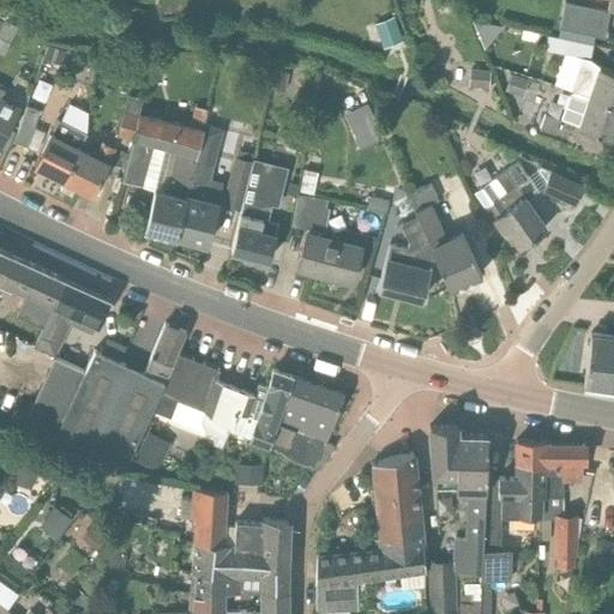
[(605,38),(609,13),(565,4),(559,29),(605,38)]
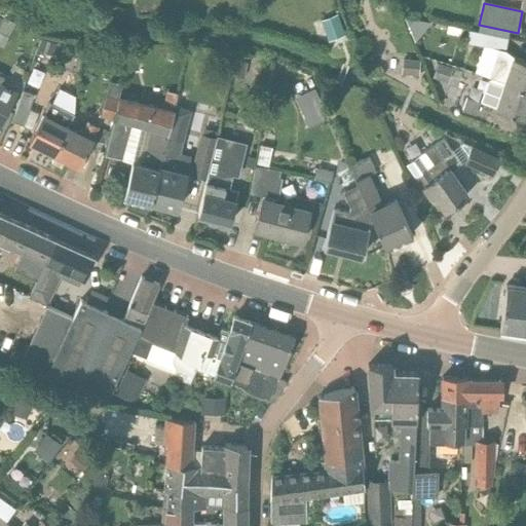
[(344,37),(337,15),(320,22),(328,42),(344,37)]
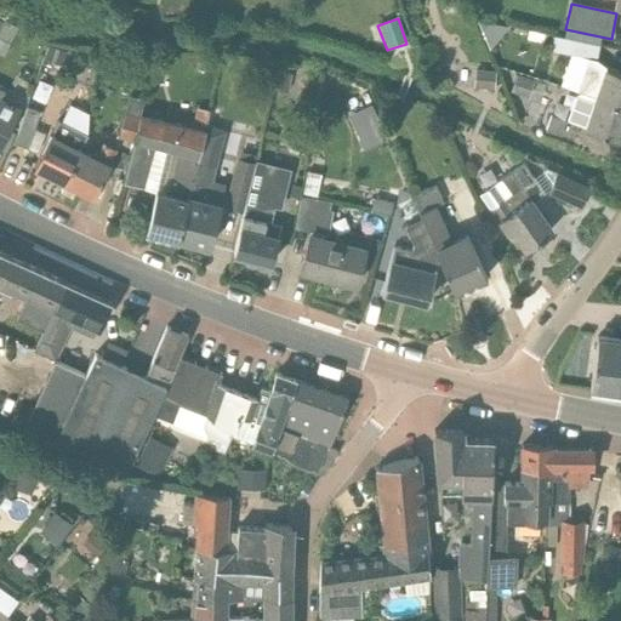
[(1,28),(0,30),(0,41),(9,46),(15,34),(1,28)]
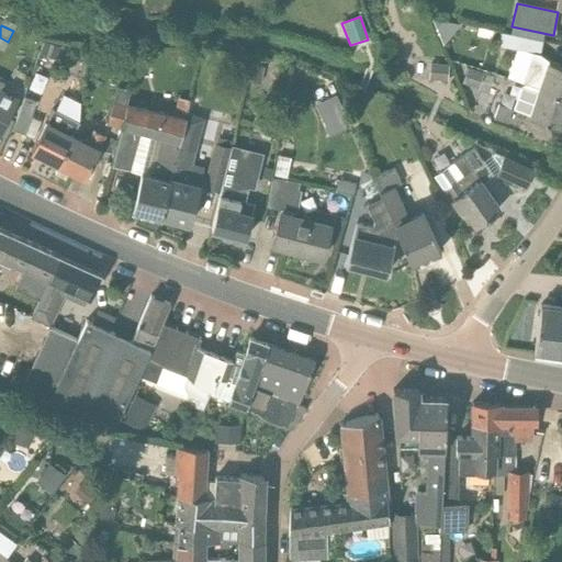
[(479,29),(476,36),(492,41),(494,33),(479,29)]
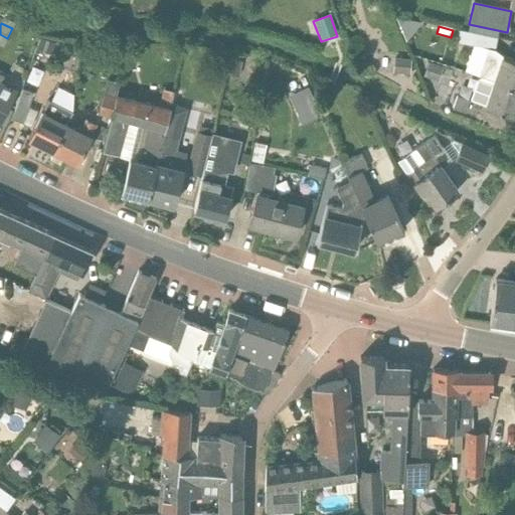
[(483,75),(514,87),(514,59),(501,55),(496,50),(494,50),(497,38),(459,31),(456,43),(474,46),(466,71),(478,75),(478,74),(483,75)]
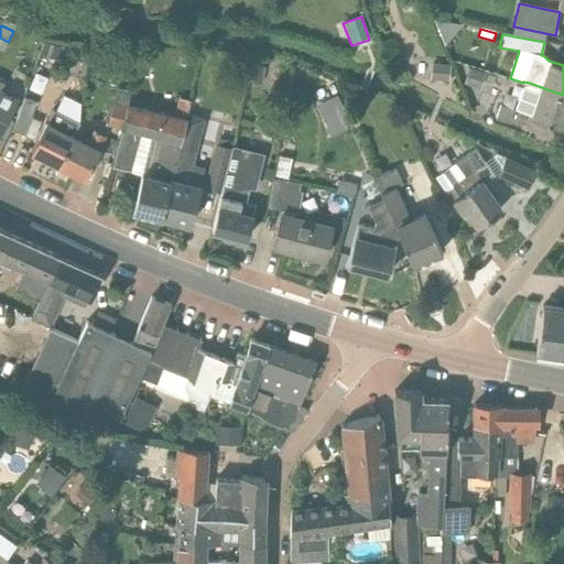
[(40,55),(55,61),(60,47),(44,42),(40,55)]
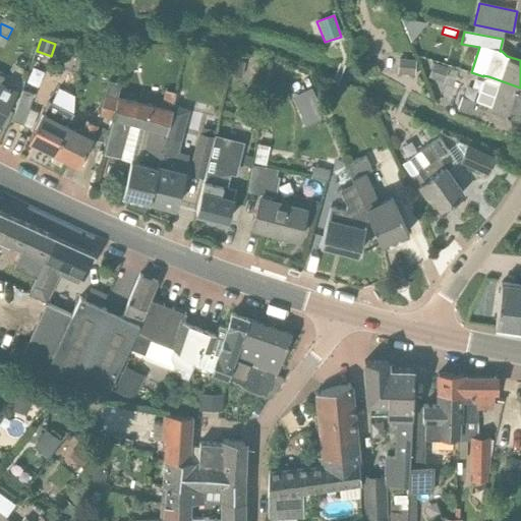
[(128,46),(118,43),(117,51),(127,53),(128,46)]
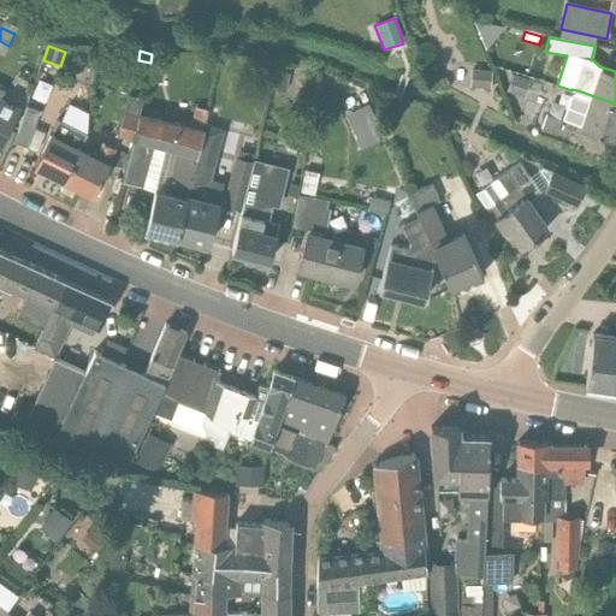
[(134,75),(146,76),(147,67),(135,65),(134,75)]
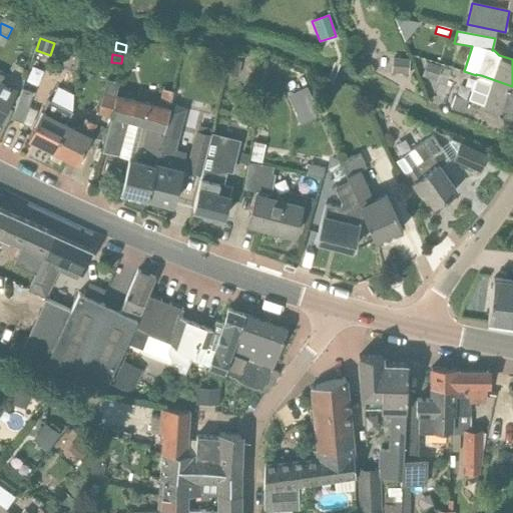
[(390,73),(408,74),(410,60),(392,58),(390,73)]
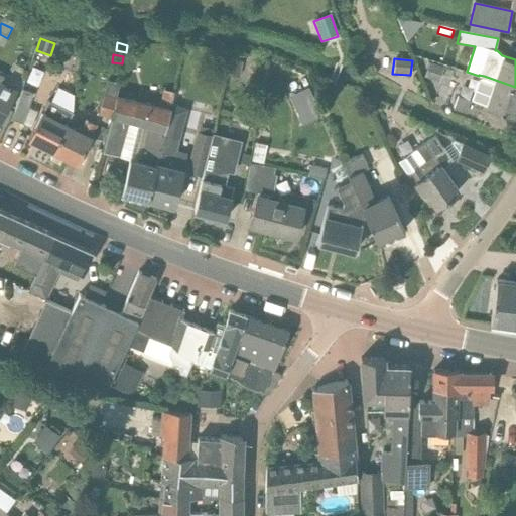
[(243,62),(231,59),(227,75),(240,78),(243,62)]
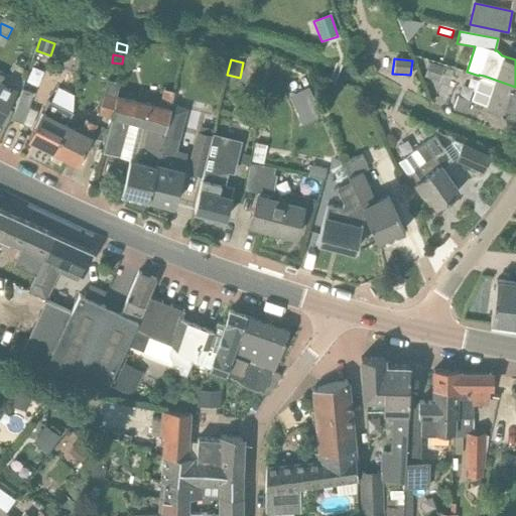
[(438,83),(443,69),(429,62),(423,78),(438,83)]
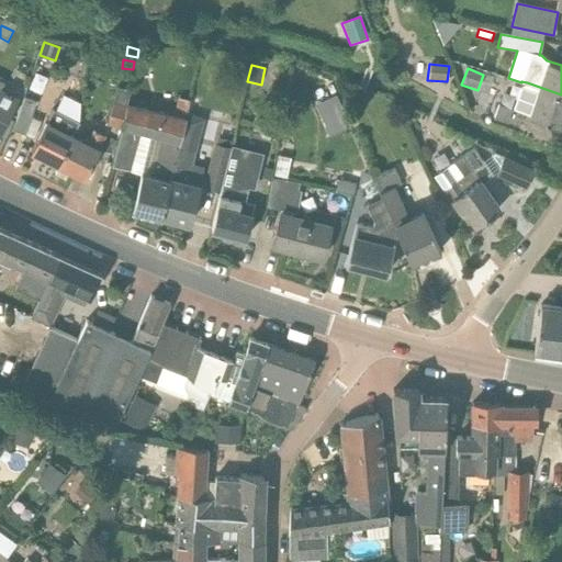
[(0,114),(3,116),(13,97),(0,90),(0,89),(3,82),(0,79),(0,114)]
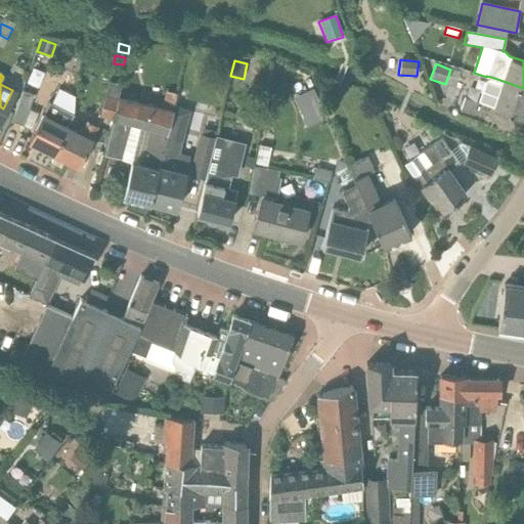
[(523,117),(523,88),(491,77),(485,81),(477,102),(465,98),(461,110),(484,118),(488,105),(494,107),(493,108),(523,119),(523,117)]
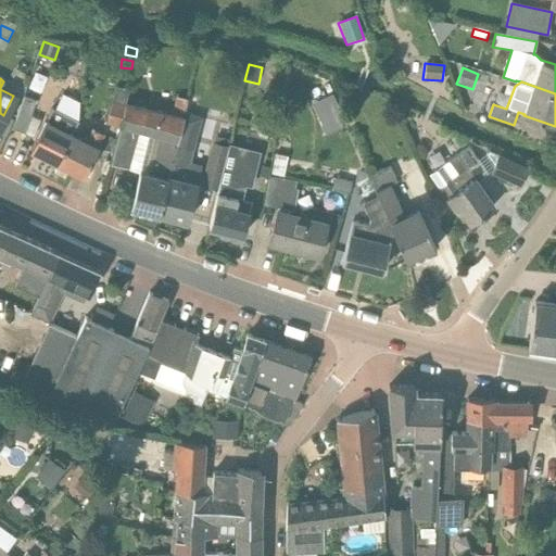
[(118,128),(125,103),(126,101),(128,89),(116,87),(113,100),(106,125),(118,128)]
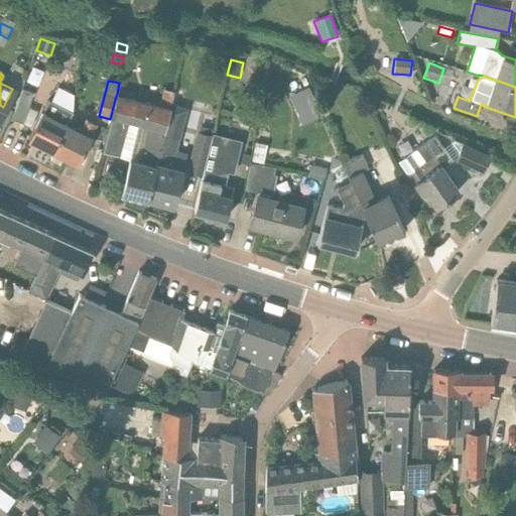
[(296,97),(308,98),(308,89),(297,88),(296,97)]
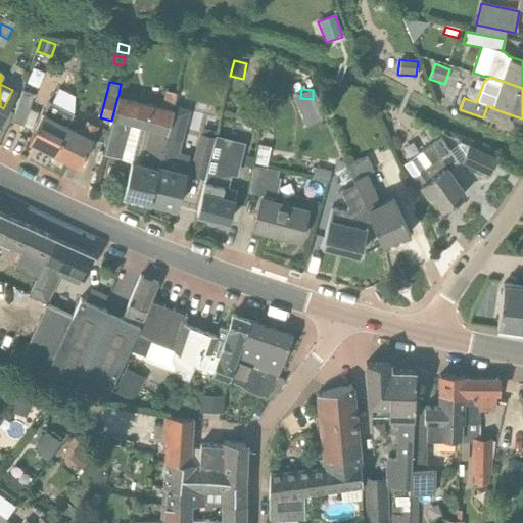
[(22,91),(11,122),(24,126),(34,95),(22,91)]
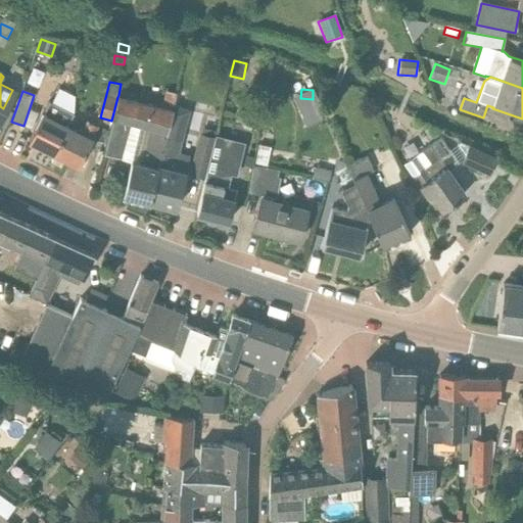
[(165,135),(172,110),(161,107),(119,95),(117,97),(111,121),(103,151),(133,158),(124,194),(149,201),(165,135)]
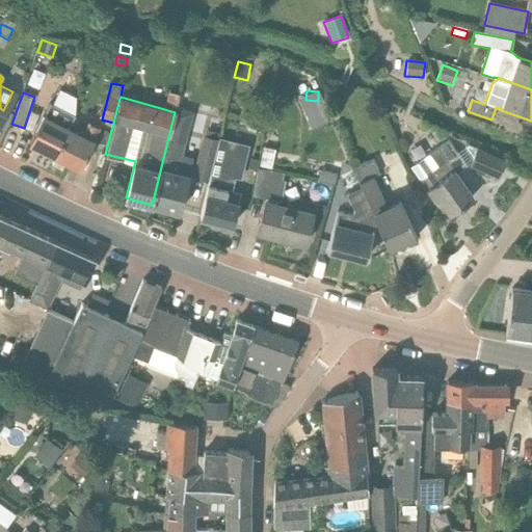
[(53,156),(72,114),(50,104),(29,144),(53,156)]
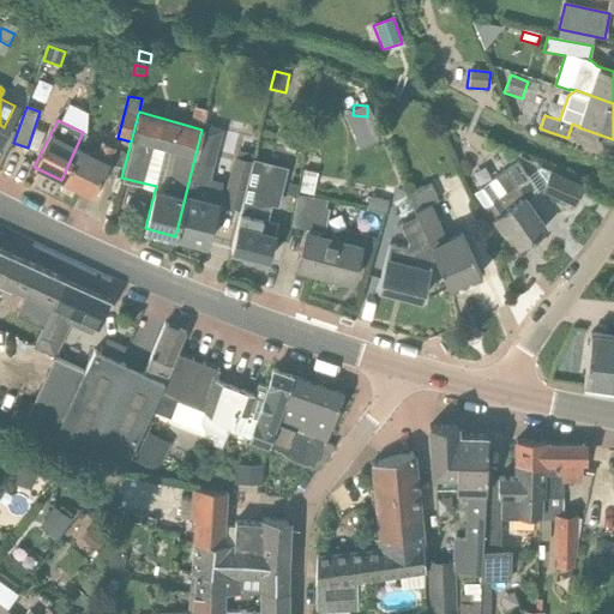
[(175,236),(206,244),(222,185),(210,182),(216,156),(223,131),(204,125),(197,154),(196,152),(175,236)]
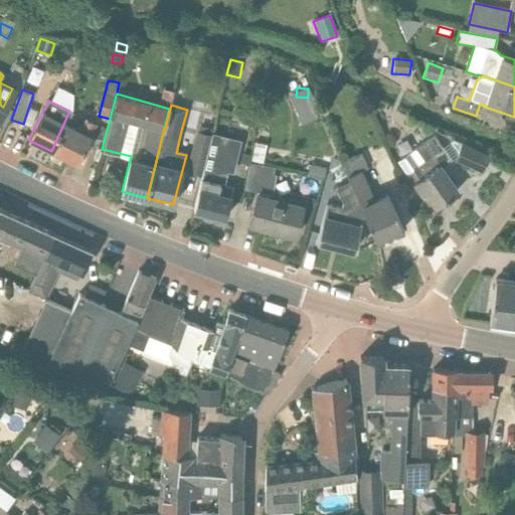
[(67,125),(72,113),(69,111),(51,151),(77,164),(98,126),(86,120),(80,132),(67,125)]
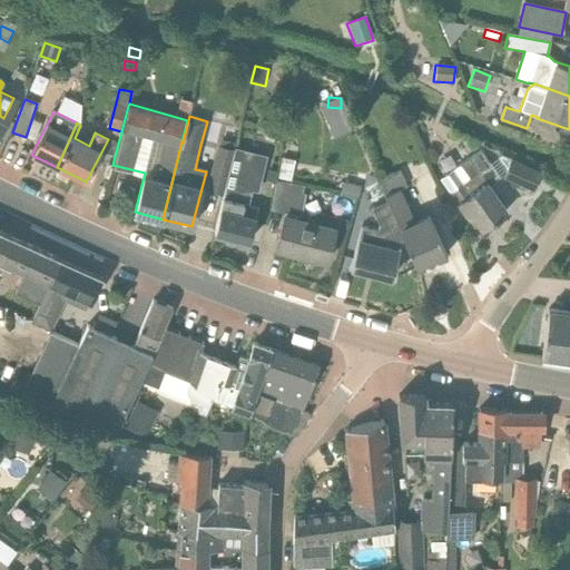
[(234,150),(233,153),(218,149),(208,189),(224,193),(231,166),(235,150),(234,150)]
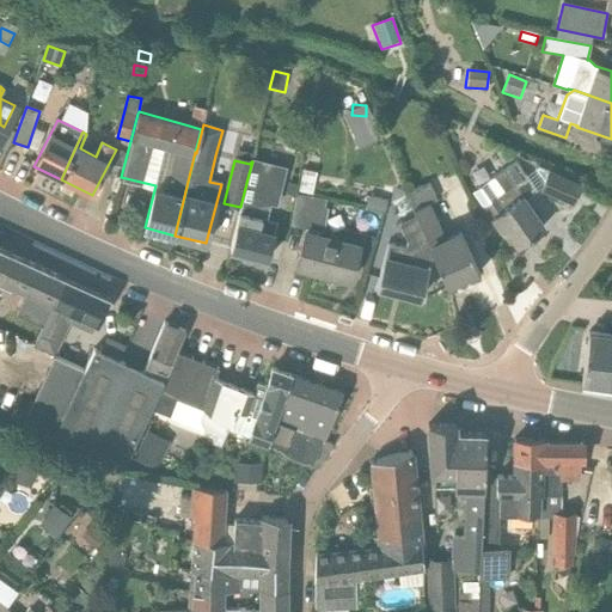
[(544,227),(522,196),(534,188),(515,160),(473,193),(501,231),(505,227),(518,246),(544,227)]
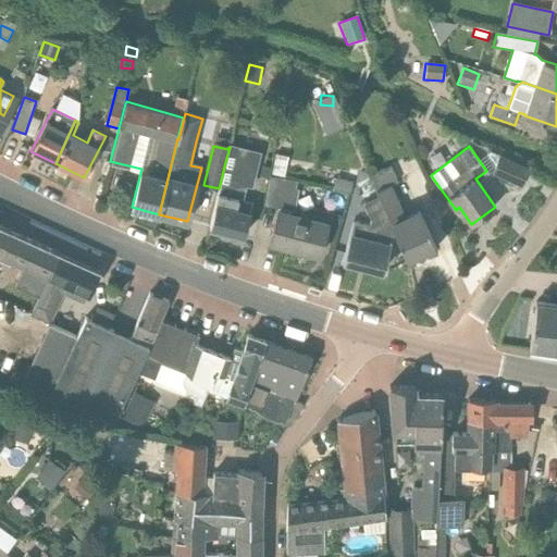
[(210,227),(244,236),(252,201),(244,198),(246,186),(252,187),(261,155),(230,147),(225,162),(219,188),(214,205),(215,205),(210,227)]
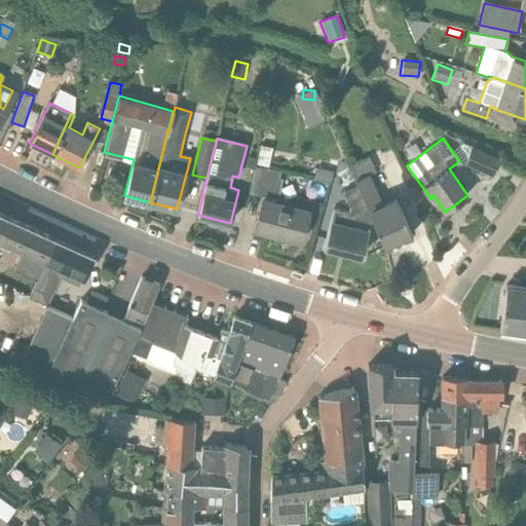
[(492,175),(498,160),(472,149),(465,163),(492,175)]
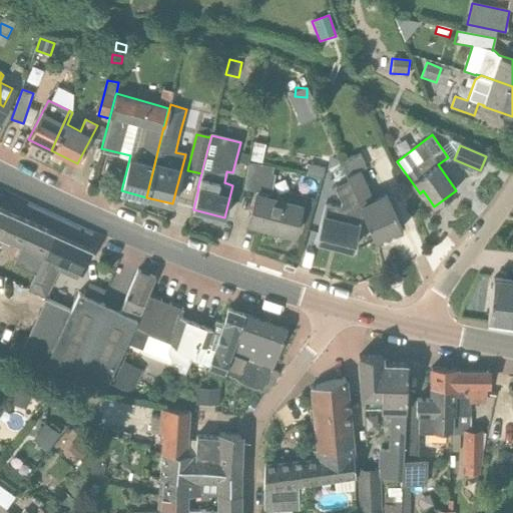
[(394,211),(386,192),(371,199),(361,171),(366,168),(360,153),(341,161),(349,181),(348,181),(359,204),(366,219),(375,241),(402,229),(394,211)]
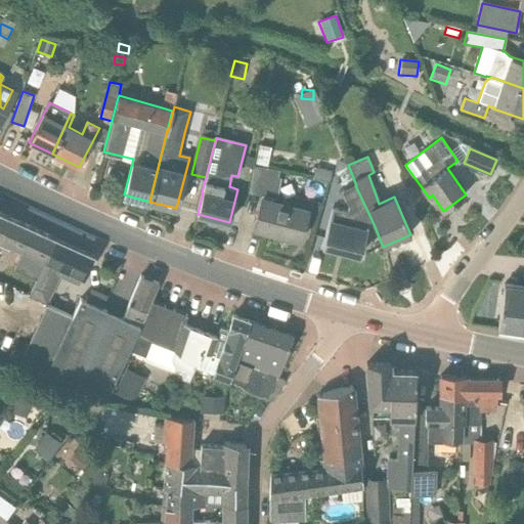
[(324,199),(336,202),(342,181),(331,177),(332,172),(315,168),(313,179),(329,182),(324,199)]
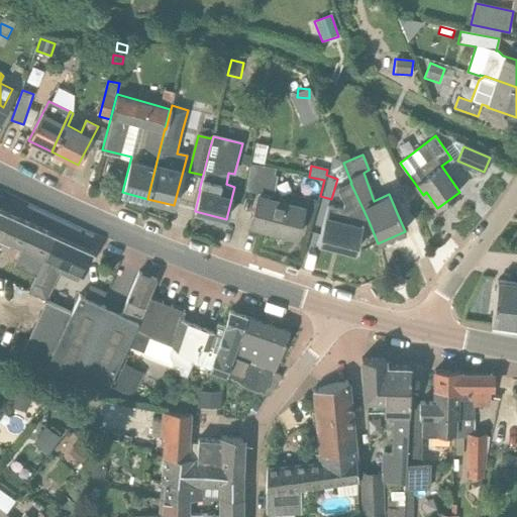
[(249,225),(279,233),(287,203),(272,199),(277,175),(248,169),(244,191),(257,194),(249,225)]
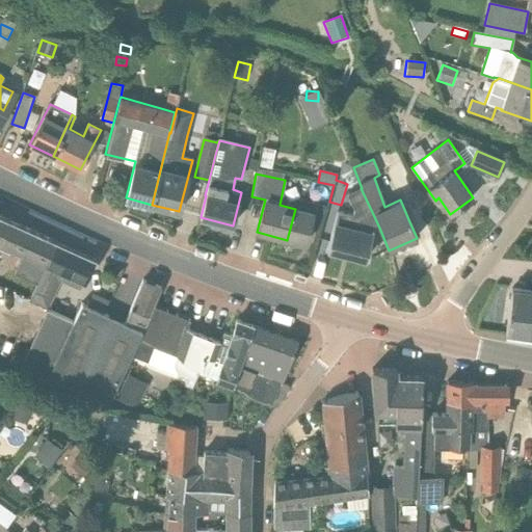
[(352,209),(352,216),(337,211),(327,249),(366,260),(373,229),(379,228),(372,212),(361,188),(346,192),(352,209)]
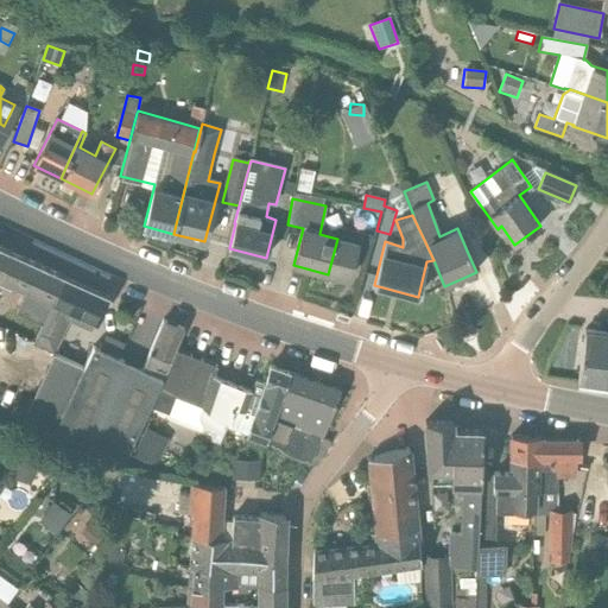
[(358,245),(337,239),(328,274),(349,279),(358,245)]
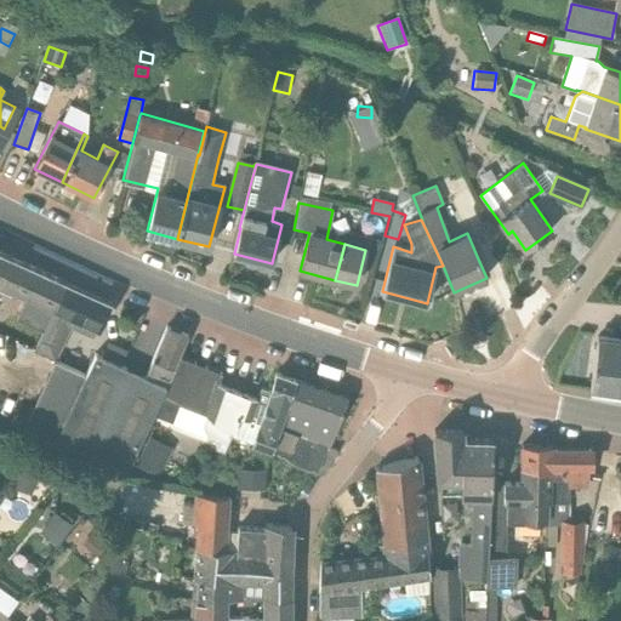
[(0,292),(15,260),(0,252),(0,292)]
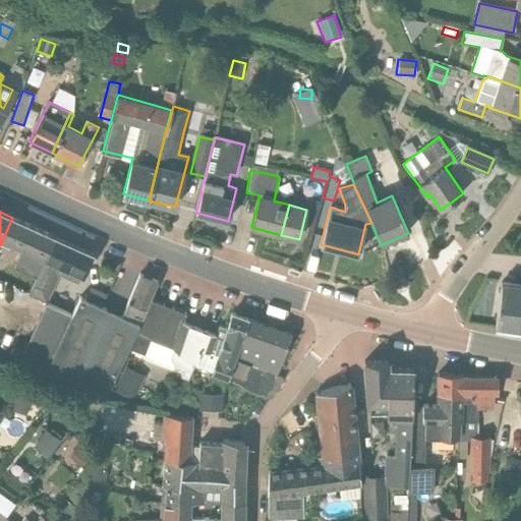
[(11,242),(24,248),(15,268),(36,277),(40,267),(44,259),(54,237),(12,218),(0,245),(0,246),(7,249),(11,242)]
